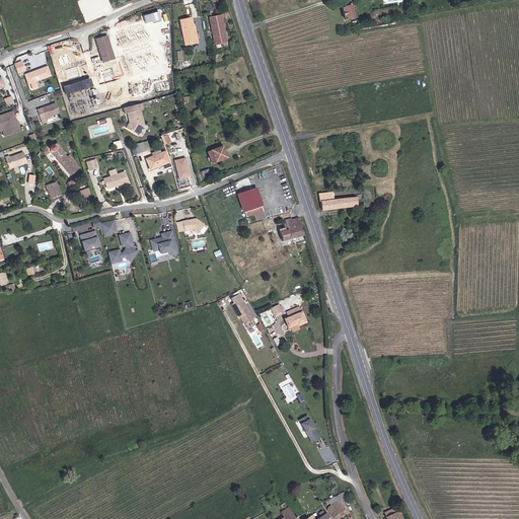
[(360,0),(351,0),(352,3),(350,4),(352,16),(363,14),(360,0)]
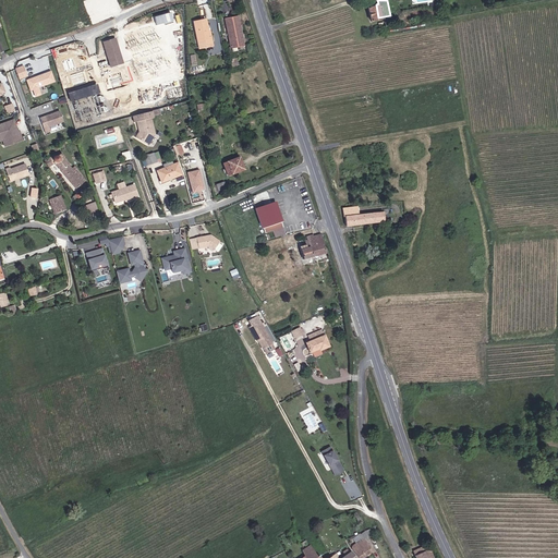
[(240,15),(225,19),(231,49),(245,47),(240,15)]
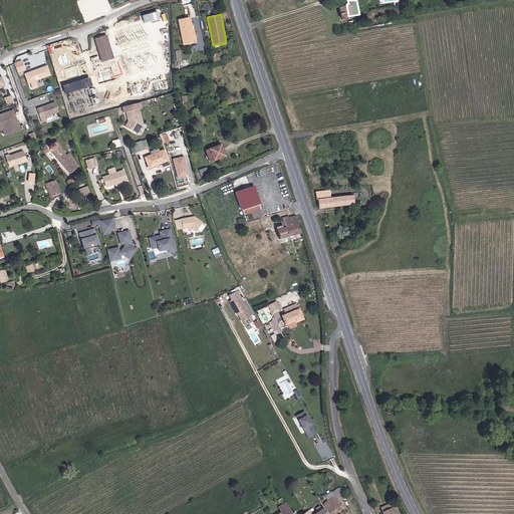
[(192,17),(179,20),(183,41),(197,38),(196,28),(194,28),(192,17)]
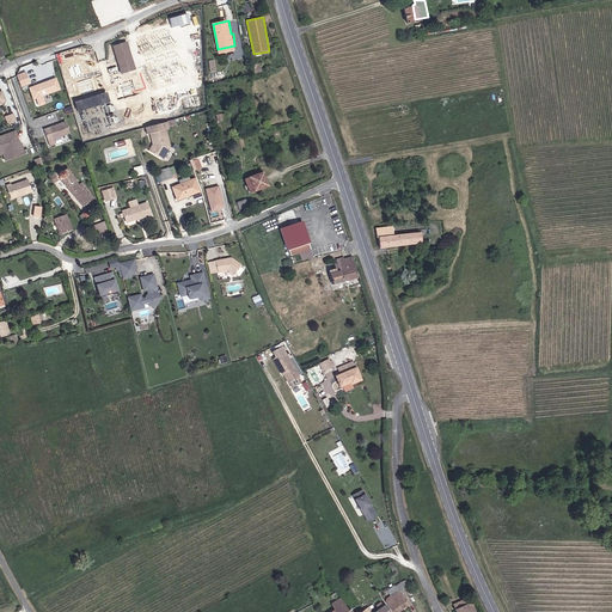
[(128,43),(114,47),(123,74),(136,71),(128,43)]
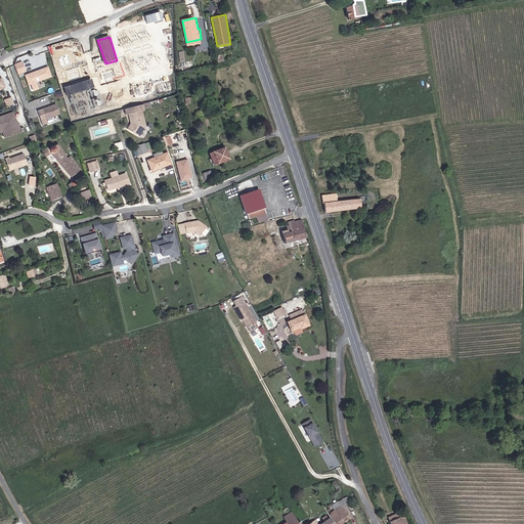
[(222,54),(215,57),(217,63),(224,62),(222,54)]
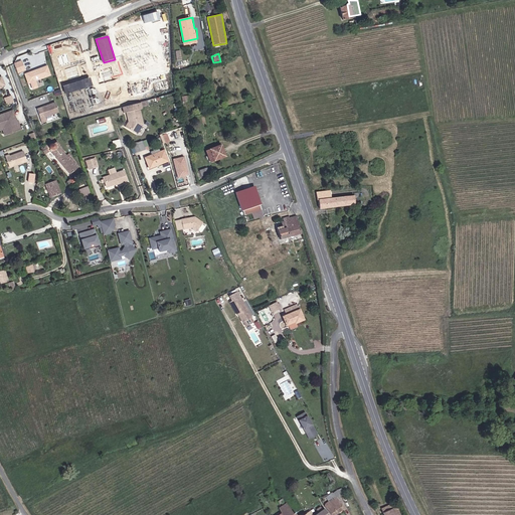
[(22,61),(15,63),(18,73),(25,70),(22,61)]
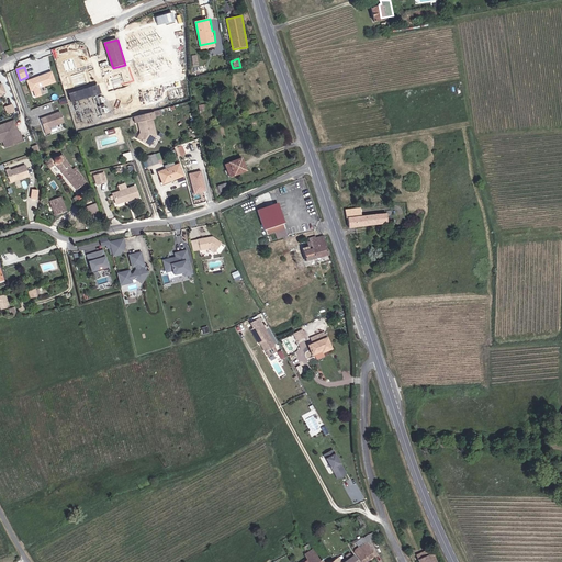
[(27,80),(31,90),(33,90),(36,97),(41,96),(38,87),(45,85),(46,86),(55,82),(52,72),(43,76),(43,77),(34,79),(34,78),(27,80)]
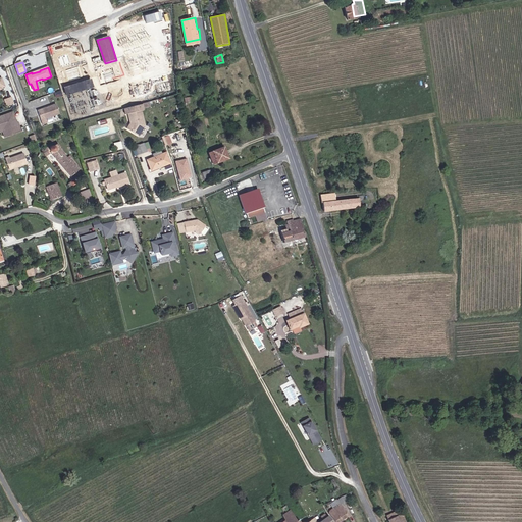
[(91,80),(65,87),(67,94),(93,86),(91,80)]
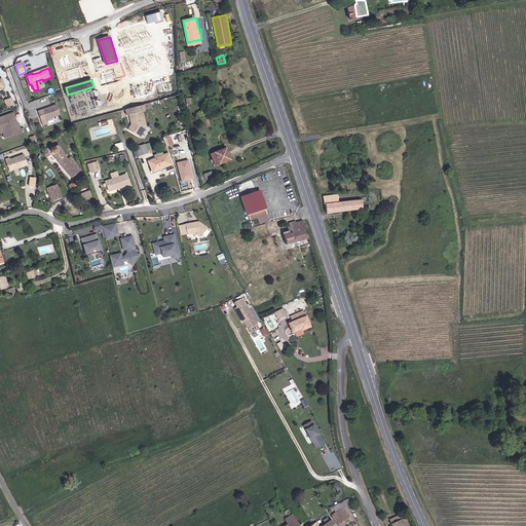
[(15,98),(8,101),(10,107),(17,105),(15,98)]
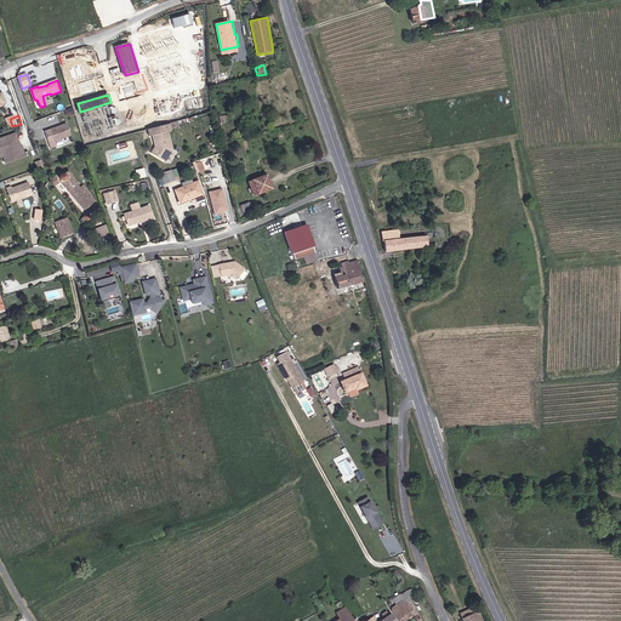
[(56,127),(49,130),(52,142),(70,136),(67,124),(57,127),(56,129),(56,127)]
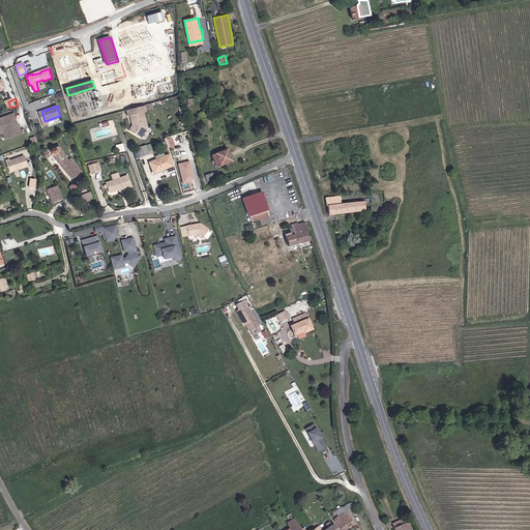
[(128,117),(130,117),(133,125),(129,129),(141,138),(148,129),(145,115),(148,115),(147,109),(127,112),(128,117)]
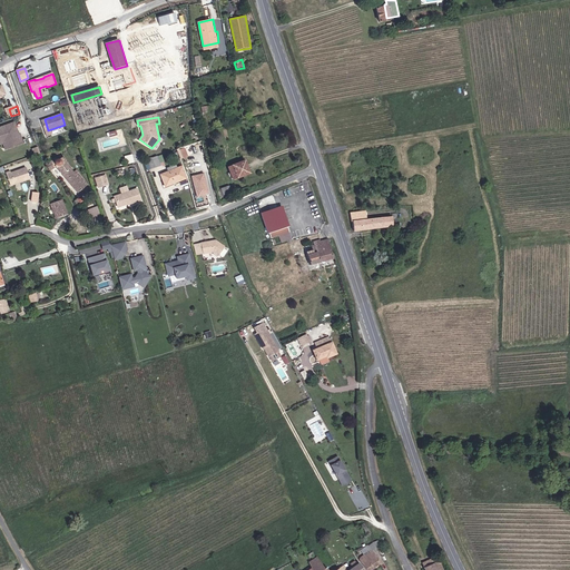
[(23,141),(20,133),(16,134),(13,135),(9,124),(0,126),(0,137),(0,139),(8,137),(11,146),(23,141)]
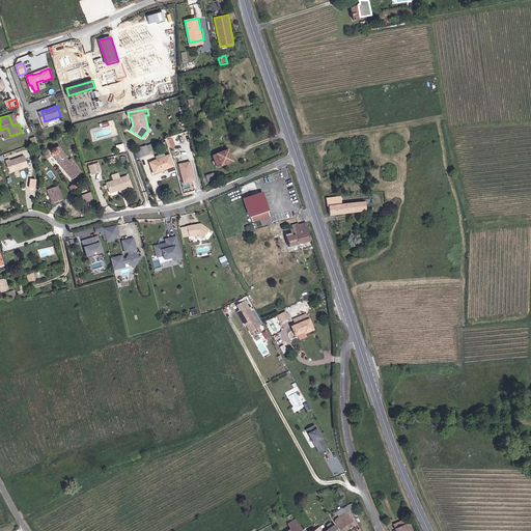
[(6,137),(10,136),(7,128),(0,130),(1,133),(4,132),(6,137)]
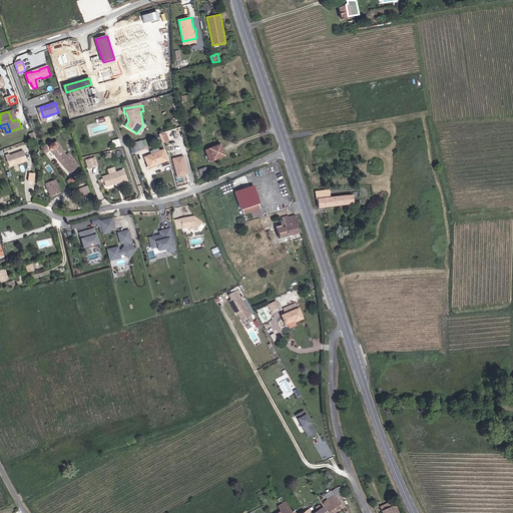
[(53,144),(73,169),(79,164),(66,147),(61,136),(52,140),(53,144)]
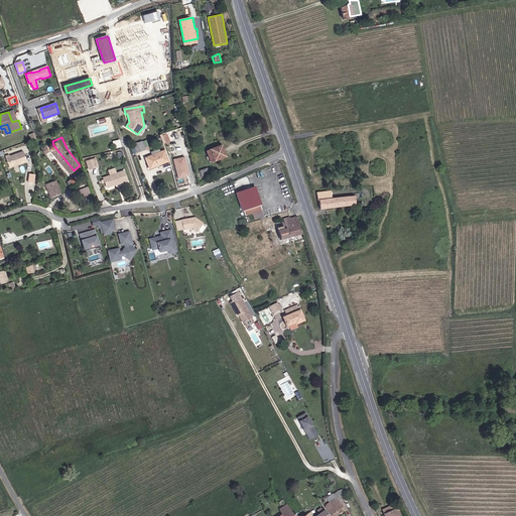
[(229,144),(232,143),(230,138),(216,142),(217,146),(214,148),(215,150),(218,150),(219,153),(230,149),(229,144)]
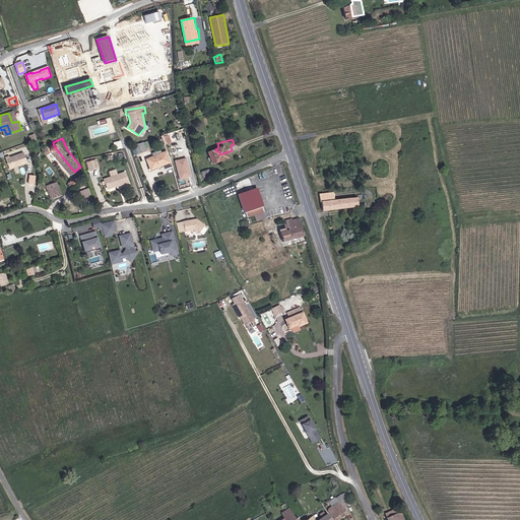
[(121,140),(114,141),(116,149),(123,147),(121,140)]
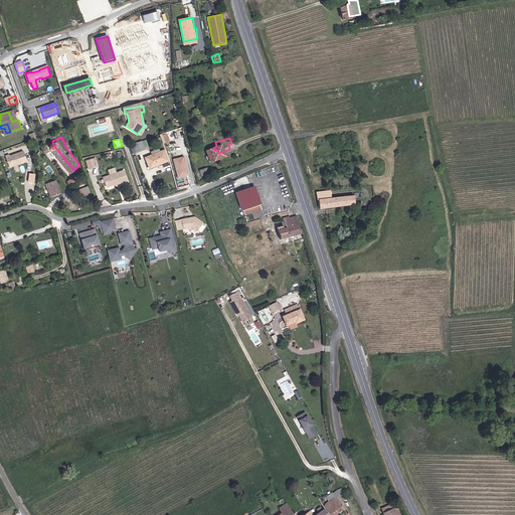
[(41,148),(46,154),(50,150),(45,144),(41,148)]
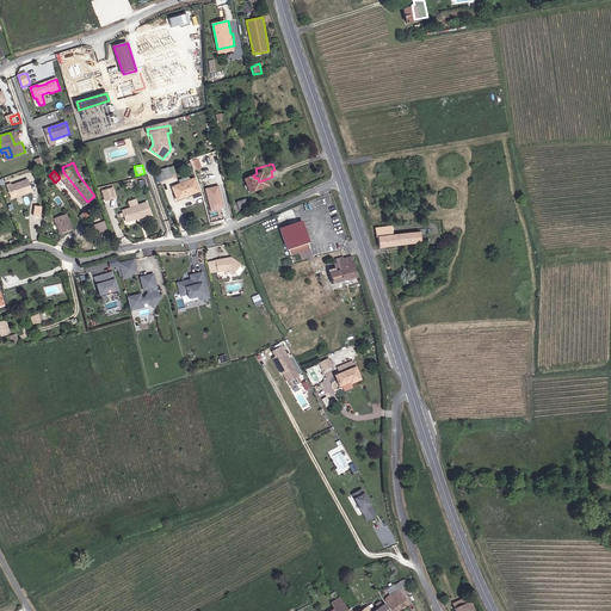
[(16,176),(12,177),(16,190),(36,184),(31,172),(17,177),(16,176)]
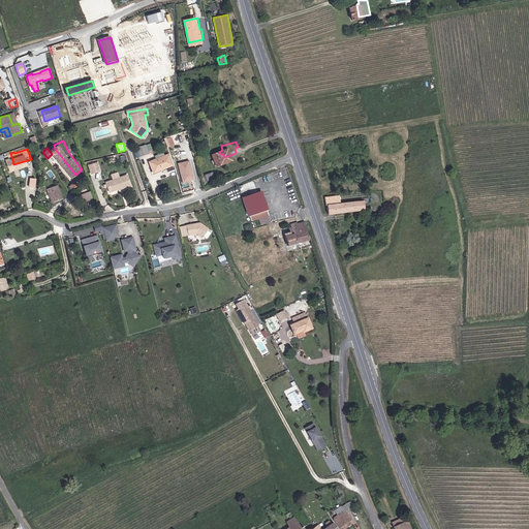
[(175,149),(156,155),(159,167),(178,160),(175,149)]
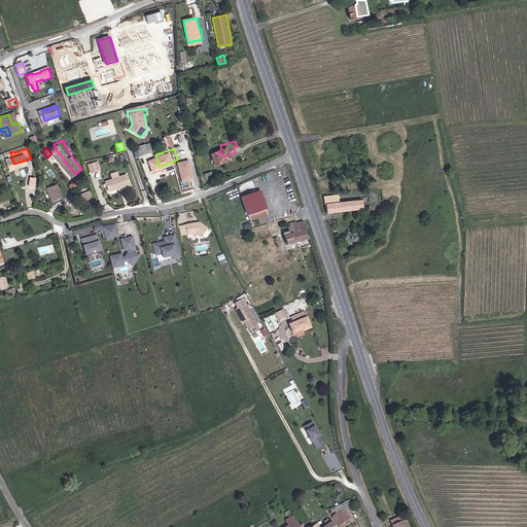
[(180,162),(184,178),(195,175),(195,174),(196,174),(196,173),(191,159),(180,162)]
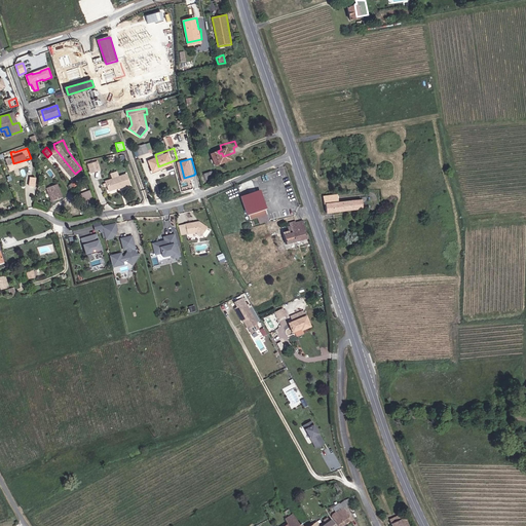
[(100,171),(98,162),(87,165),(90,174),(100,171)]
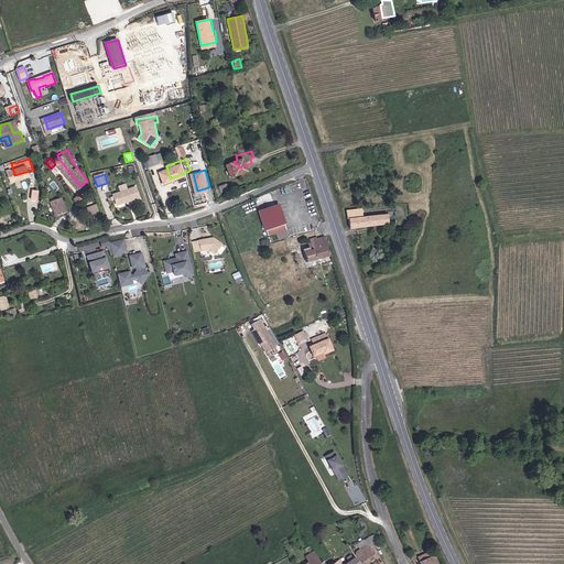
[(232,174),(225,176),(227,184),(235,181),(232,174)]
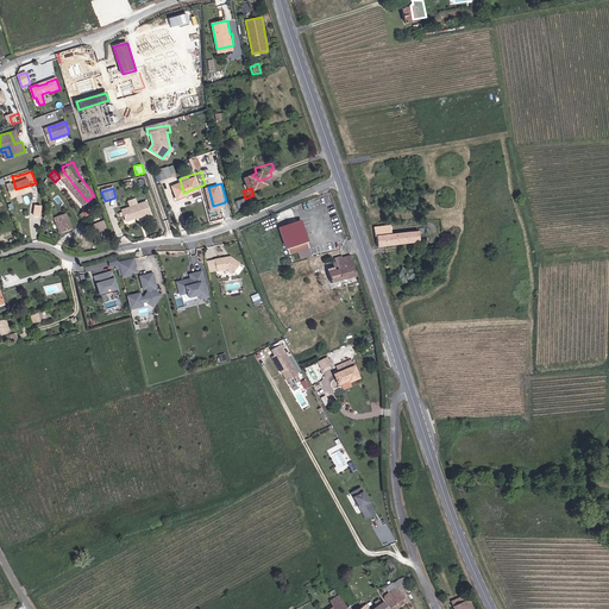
[(237,200),(238,208),(246,207),(245,199),(237,200)]
